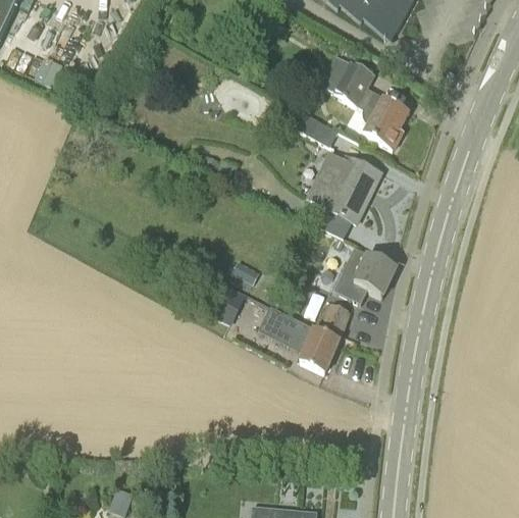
[(0,0),(0,49),(23,0),(0,0)]
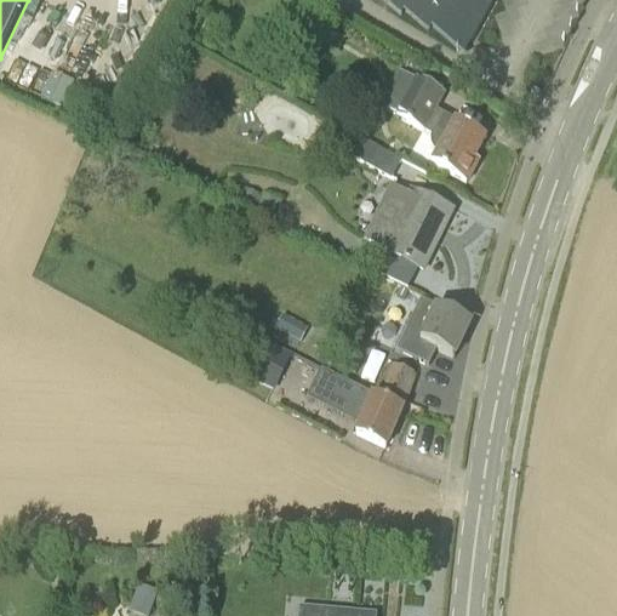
[(389,0),(404,13),(405,12),(404,11),(406,7),(432,29),(433,28),(432,27),(434,23),(466,50),(467,49),(460,43),(467,28),(476,33),(475,35),(476,35),(495,0),(389,0)]
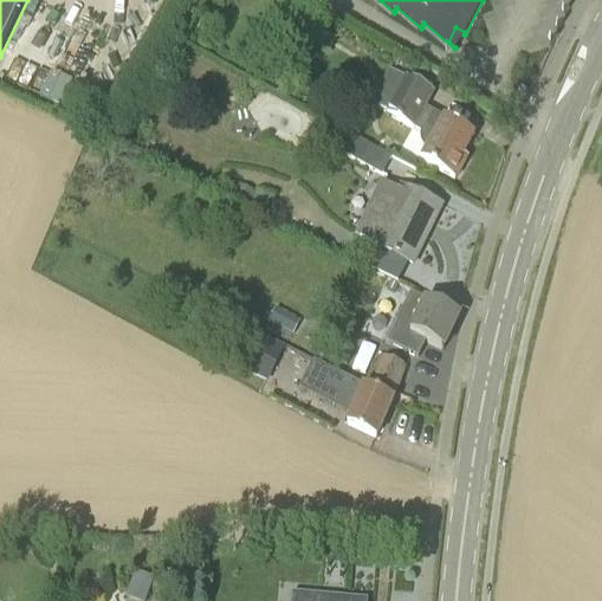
[(459,175),(470,153),(465,150),(477,129),(429,104),(438,89),(394,65),(375,99),(390,108),(390,109),(418,127),(425,130),(424,137),(425,142),(428,147),(424,156),(459,175)]
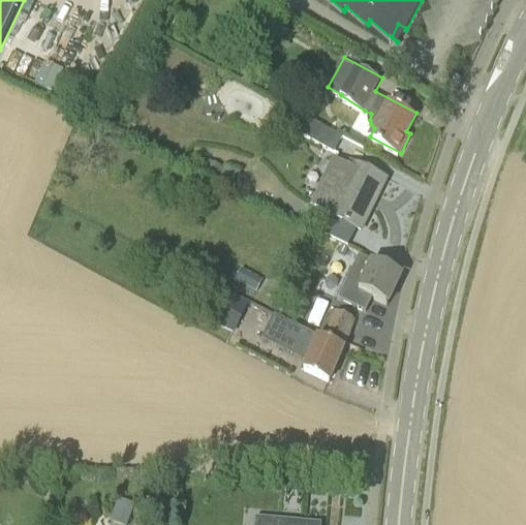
[(336,150),(344,134),(313,117),(305,132),(336,150)]
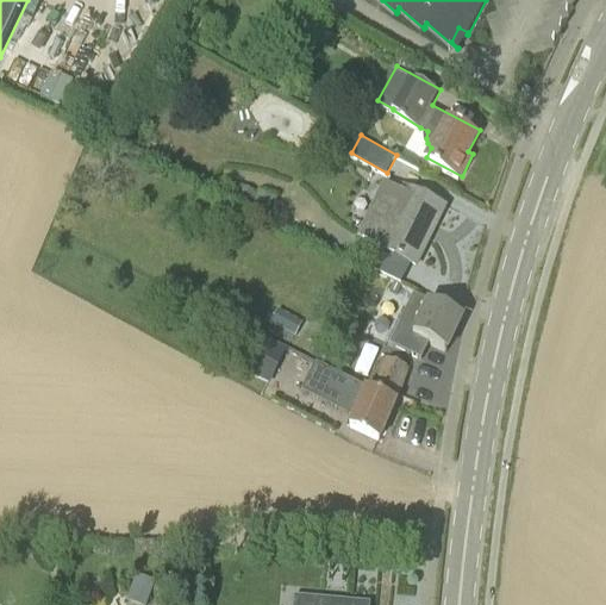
[(408,189),(388,180),(372,214),(391,224),(382,243),(419,261),(432,234),(428,231),(433,218),(437,220),(445,204),(410,186),(408,189)]
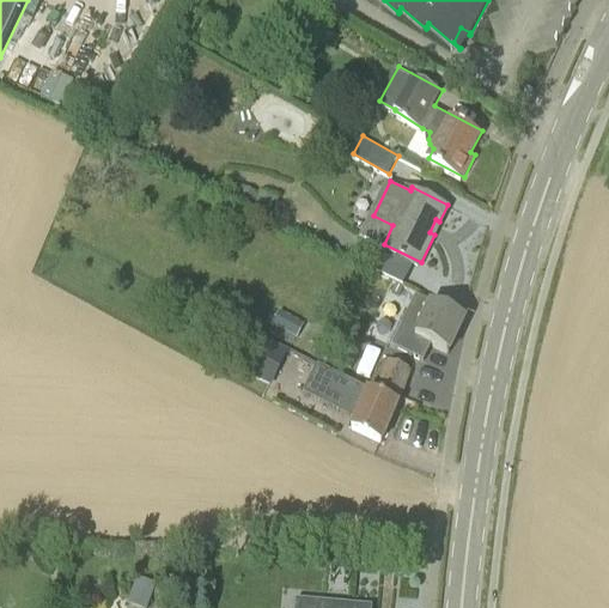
[(401,310),(393,327),(428,344),(431,339),(451,351),(467,316),(412,292),(402,311),(401,310)]
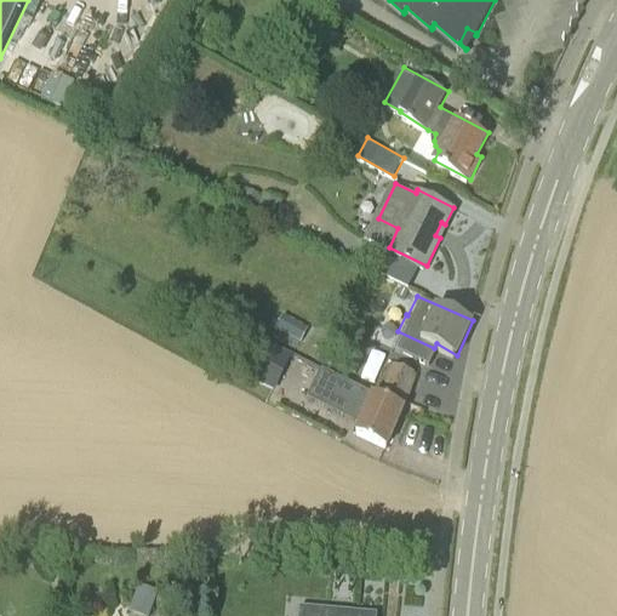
[(273,388),(295,352),(272,338),(260,332),(252,344),(264,351),(251,376),(273,388)]
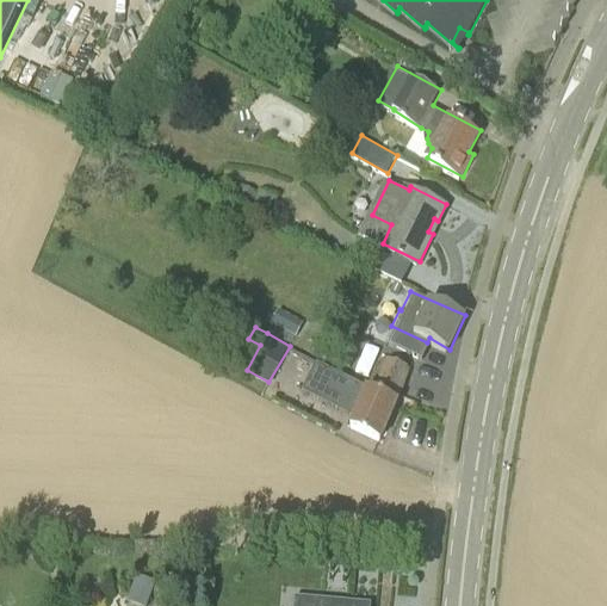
[(414,365),(389,353),(379,381),(404,394),(414,365)]
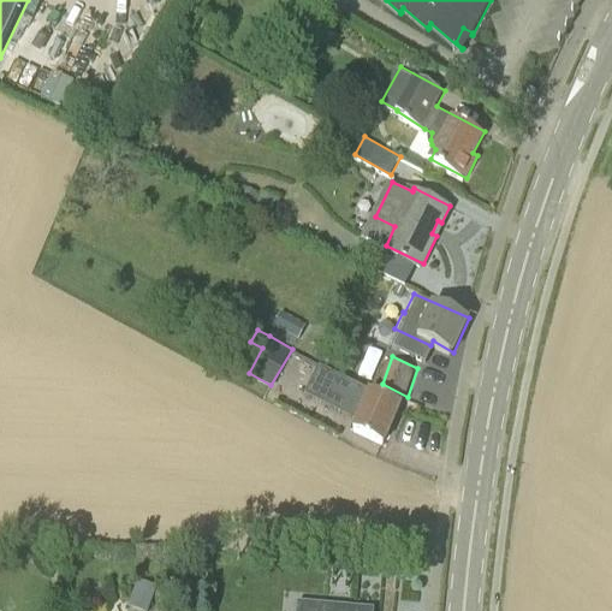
[(309,392),(356,414),(369,385),(321,363),(309,392)]
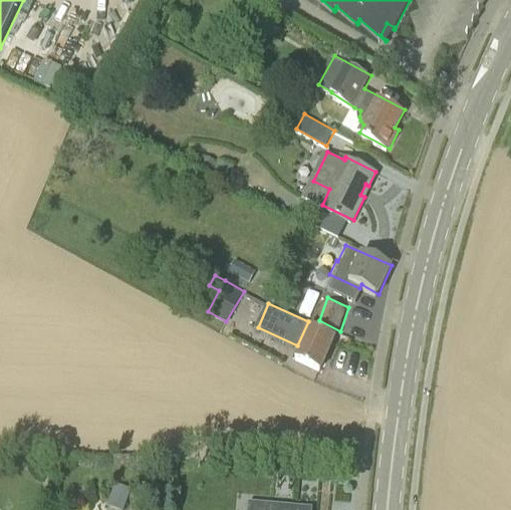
[(335,330),(319,323),(317,326),(311,324),(310,324),(296,356),(321,368),(339,332),(335,330)]
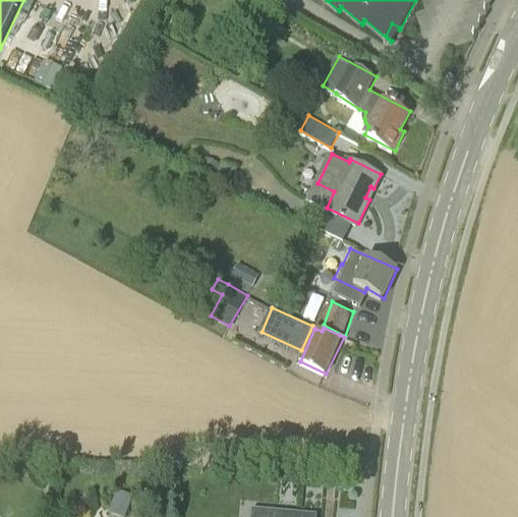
[(125,515),(133,493),(117,487),(109,509),(125,515)]
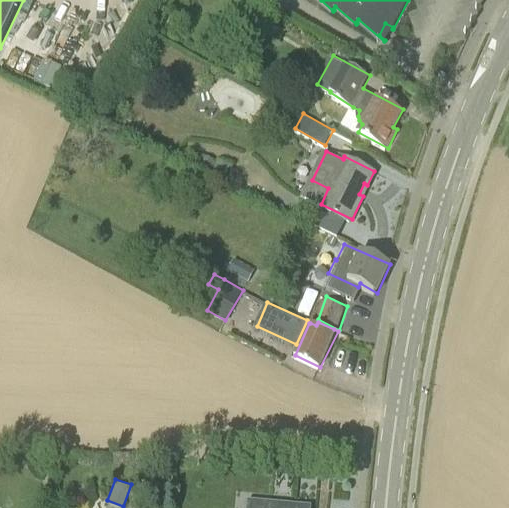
[(312,507),(313,504),(261,499),(260,507),(312,507)]
